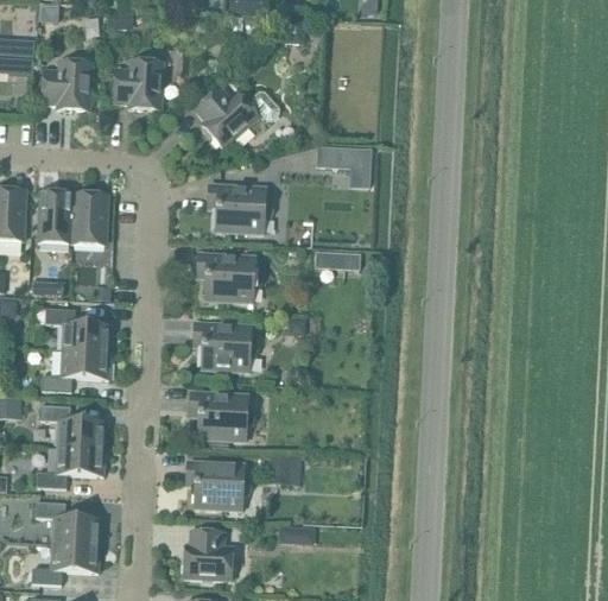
[(226,0),(226,10),(240,11),(241,0),(226,0)]
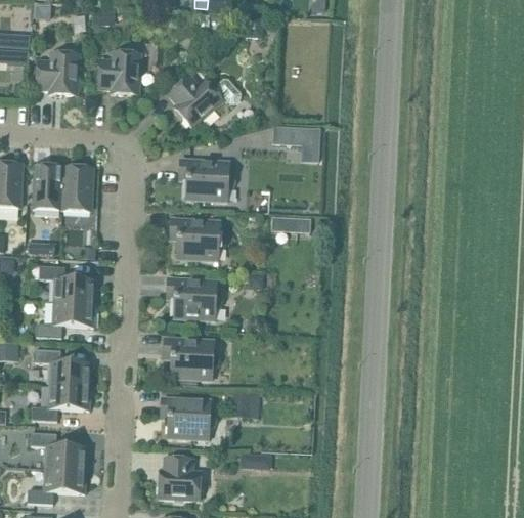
[(35,3),(35,16),(52,16),(52,4),(35,3)]
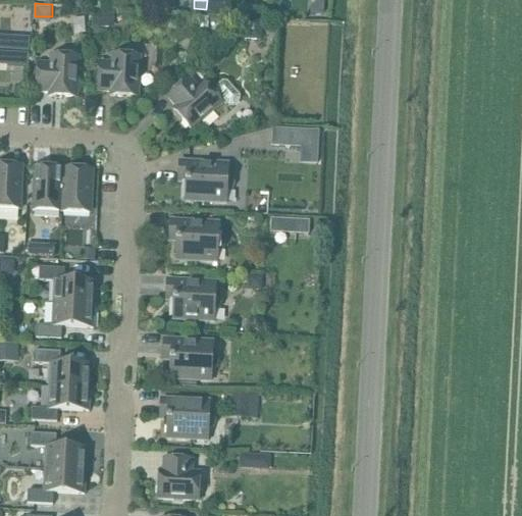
[(97,5),(92,4),(91,22),(108,22),(109,6),(109,5),(97,5)]
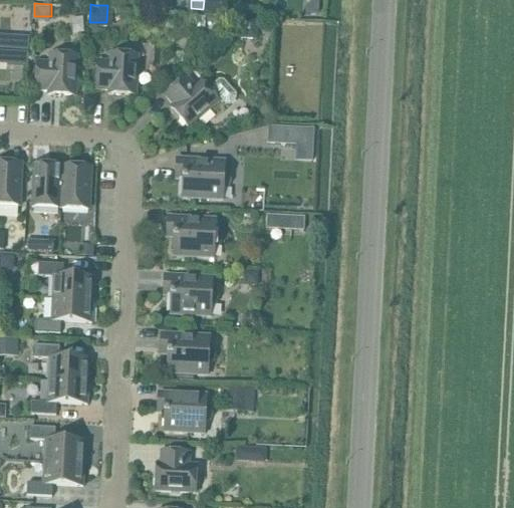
[(16,36),(15,45),(18,46),(28,46),(29,33),(19,33),(16,36)]
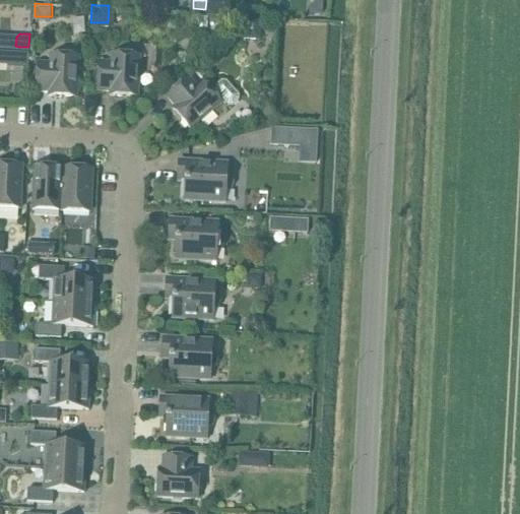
[(6,47),(6,62),(27,63),(28,48),(6,47)]
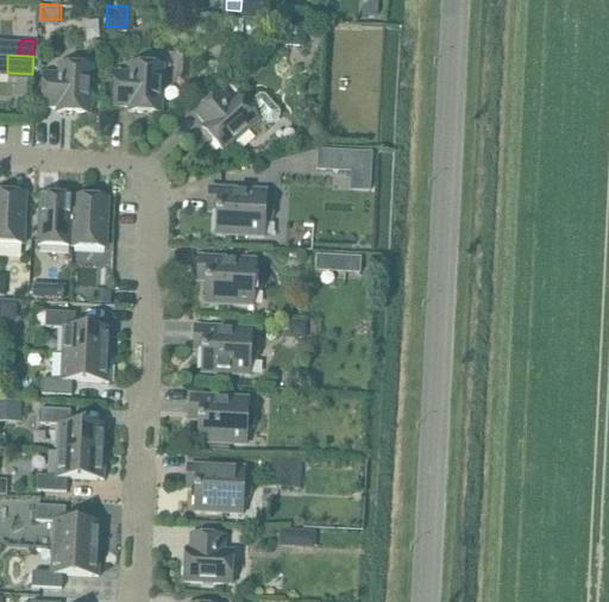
[(161,108),(164,61),(130,58),(129,68),(114,67),(113,102),(127,102),(127,107),(161,108)]
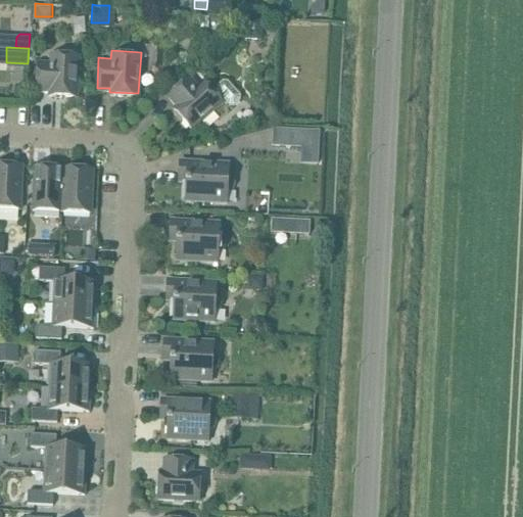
[(38,59),(38,60),(36,87),(36,88),(48,89),(48,92),(77,94),(79,53),(50,51),(49,60),(38,59)]
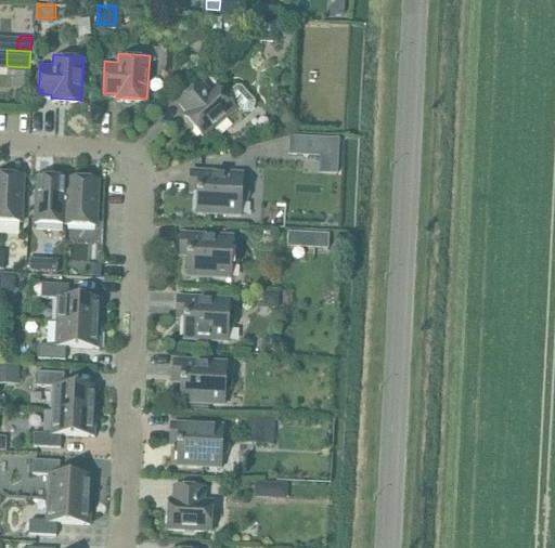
[(38,92),(40,64),(33,64),(31,85),(30,91),(38,92)]
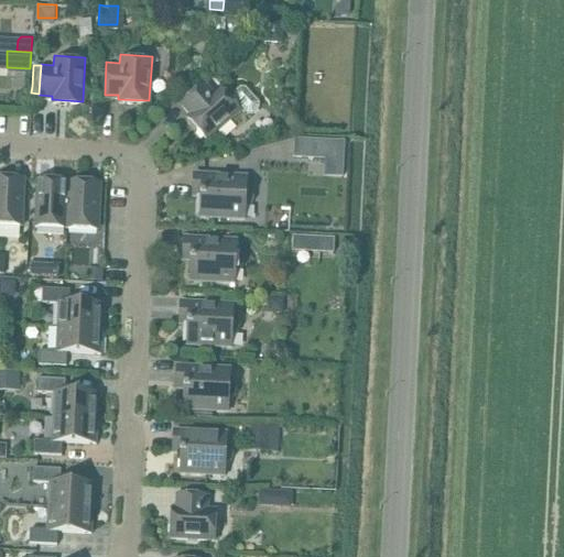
[(207,137),(239,107),(238,106),(241,104),(247,110),(251,110),(257,105),(257,100),(243,85),(239,85),(234,90),(232,95),(230,97),(219,85),(213,90),(204,80),(181,100),(190,110),(186,113),(207,137)]
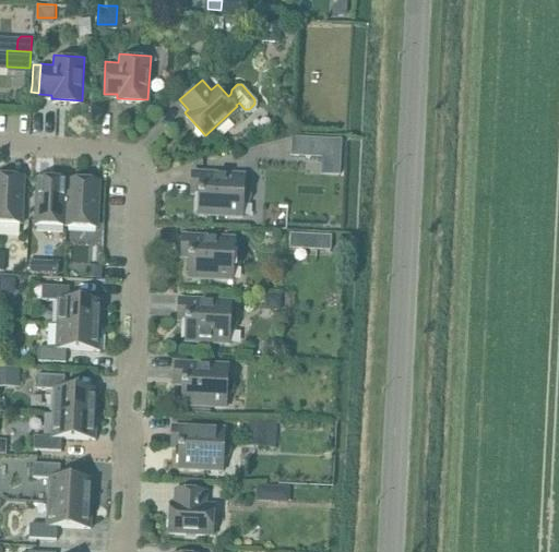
[(21,84),(14,90),(14,103),(31,103),(31,92),(32,85),(21,84)]
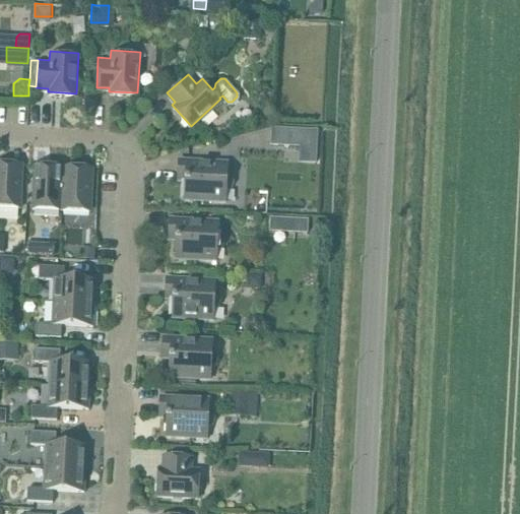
[(270,122),(269,142),(299,143),(299,123),(270,122)]
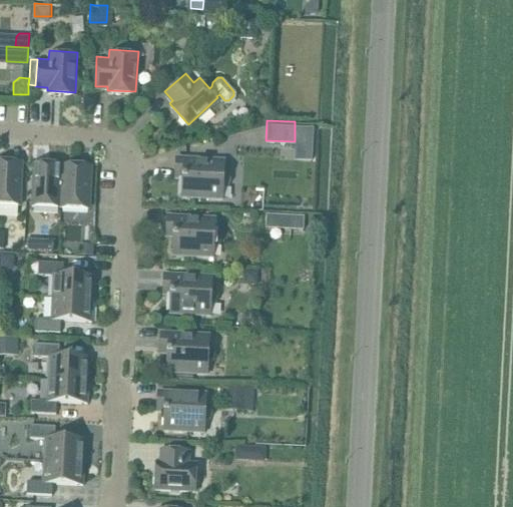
[(223,156),(176,154),(175,175),(182,175),(181,193),(221,195),(222,183),(224,182),(226,180),(228,178),(228,175),(227,171),(224,170),(222,169),(223,156)]
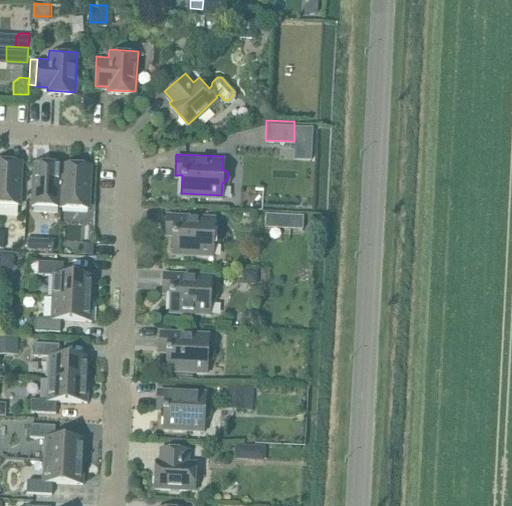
[(0,158),(0,200),(19,201),(21,159),(0,158)]
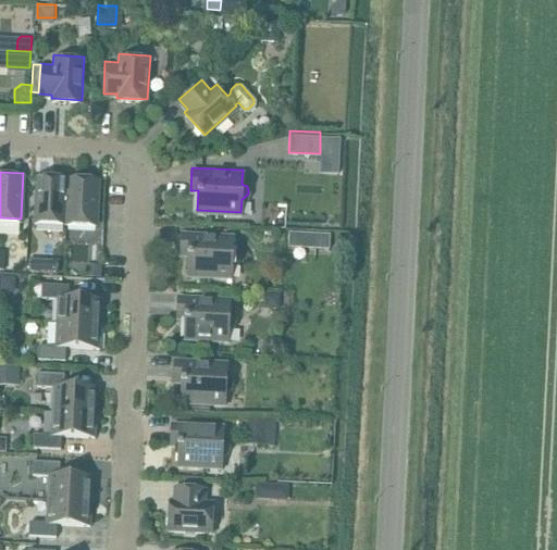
[(34,220),(65,222),(67,175),(36,174),(34,220)]
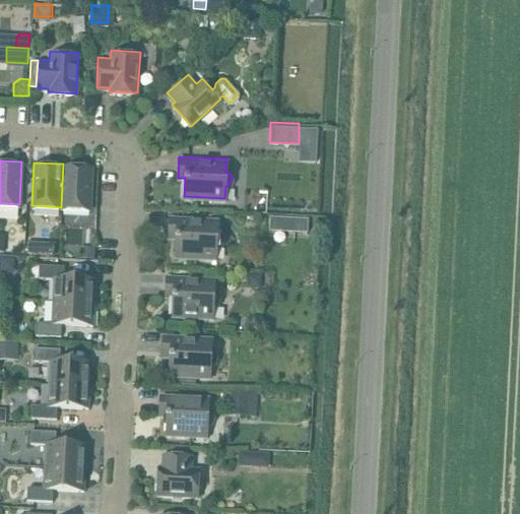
[(63,164),(61,207),(89,208),(91,166),(63,164)]
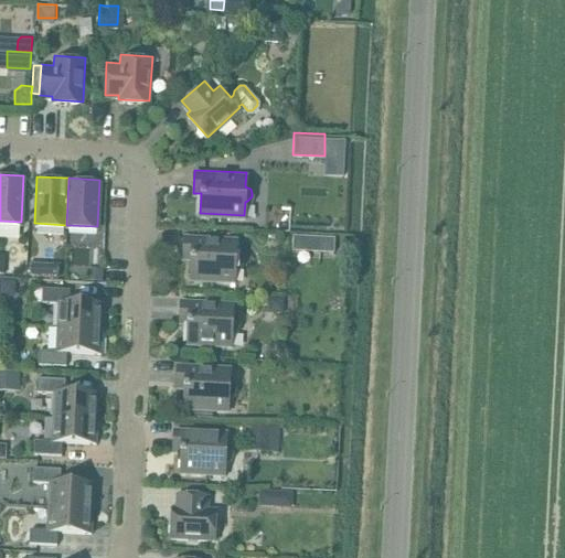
[(321,233),(321,248),(333,249),(334,234),(321,233)]
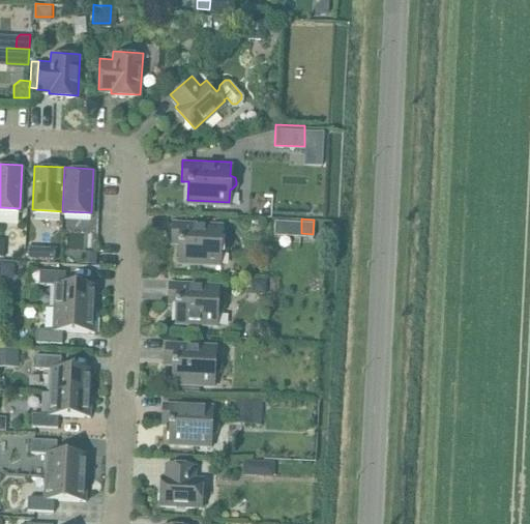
[(222,223),(173,220),(171,241),(179,241),(178,260),(219,262),(221,249),(223,249),(225,246),(227,244),(227,240),(226,238),(223,236),(221,235),(222,223)]
